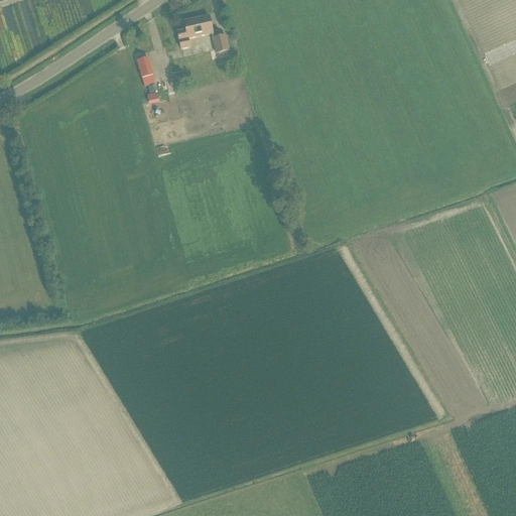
[(177,33),(179,43),(180,50),(189,48),(187,39),(213,34),(211,27),(209,17),(196,20),(197,22),(183,25),(185,31),(177,33)]
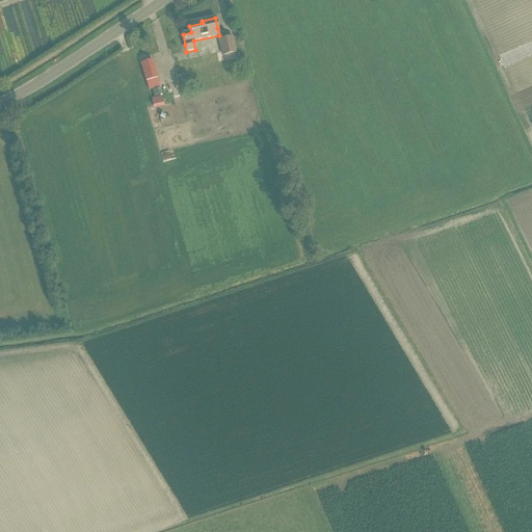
[(237,53),(233,37),(219,41),(223,56),(224,60),(236,57),(235,54),(237,53)]
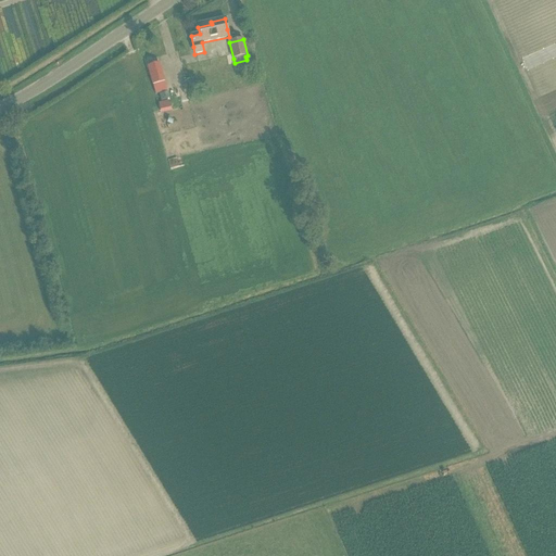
[(168,63),(166,57),(151,61),(153,68),(168,63)]
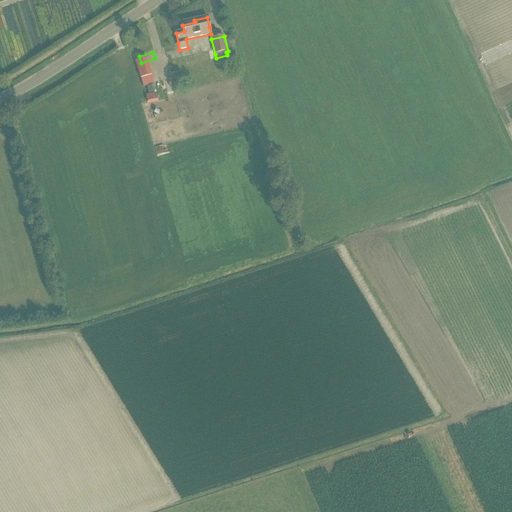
[(144,64),(151,88),(162,85),(155,61),(144,64)]
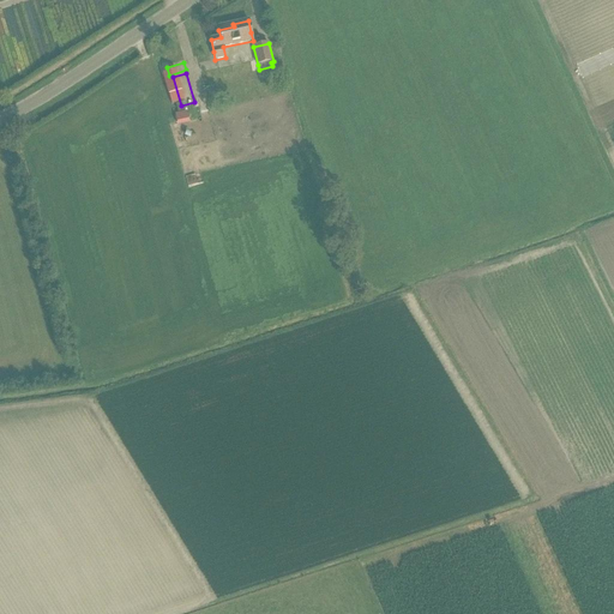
[(187,125),(199,121),(196,112),(185,115),(187,125)]
